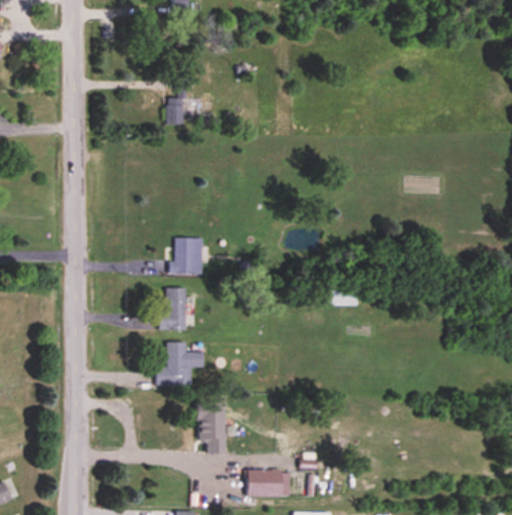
[(166,125),(183,125),(183,99),(166,99),(166,125)]
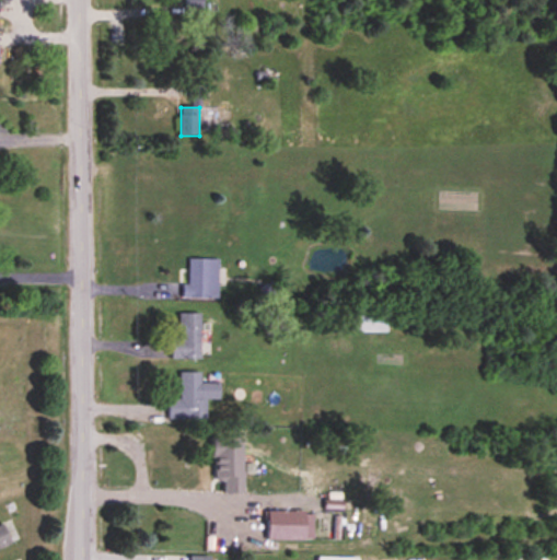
[(189,286),(185,286),(185,300),(221,300),(221,260),(189,260),(189,286)]
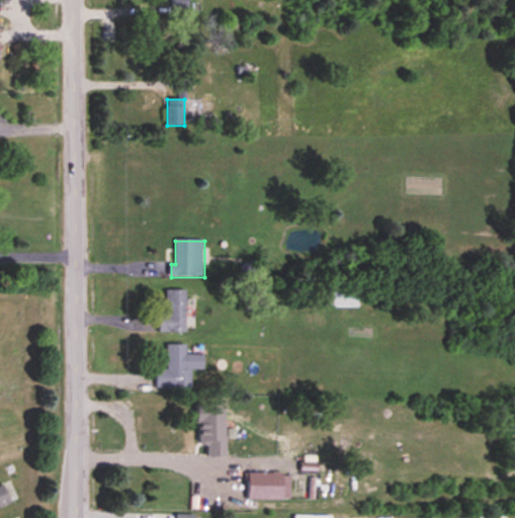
[(169,316),(161,316),(161,332),(188,332),(188,290),(169,290),(169,316)]
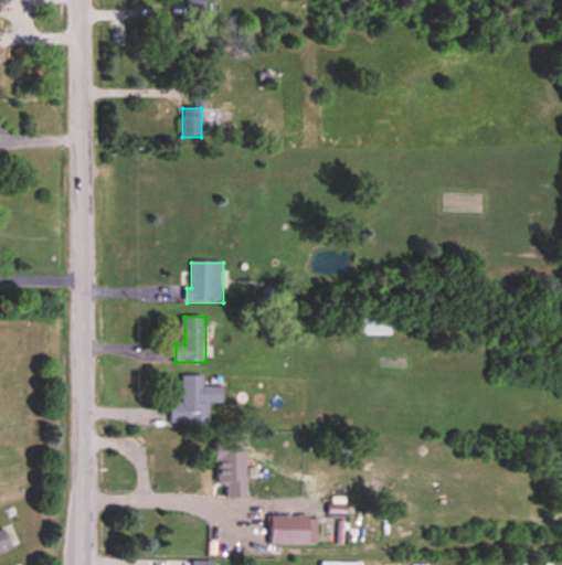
[(210,424),(210,404),(224,404),(224,386),(205,386),(205,375),(184,375),(184,403),(172,403),(172,424),(210,424)]
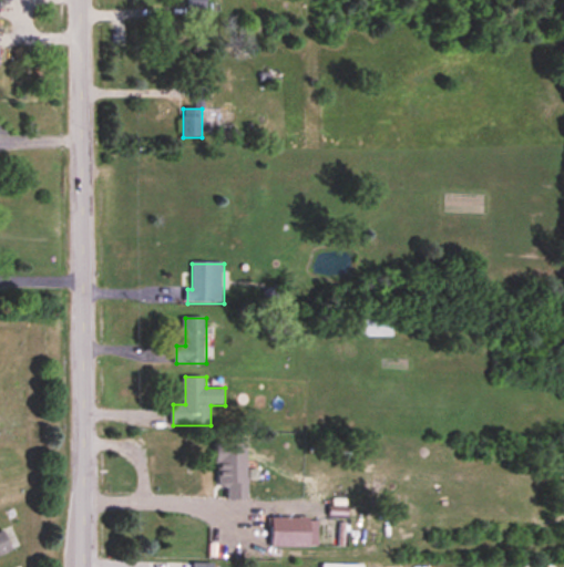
[(248,498),(248,443),(218,443),(218,488),(228,488),(228,498),(248,498)]
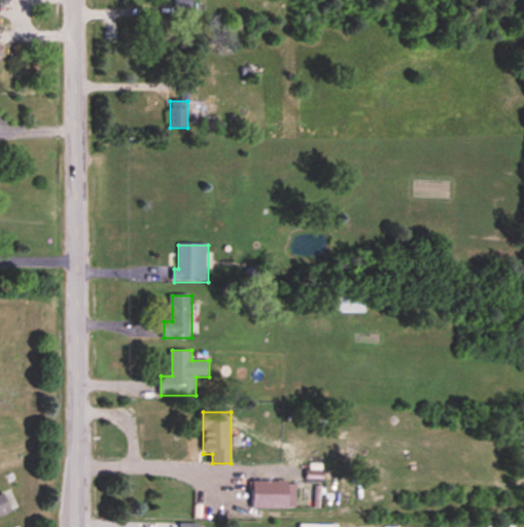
[(288,481),(253,481),(253,506),(288,506),(288,481)]
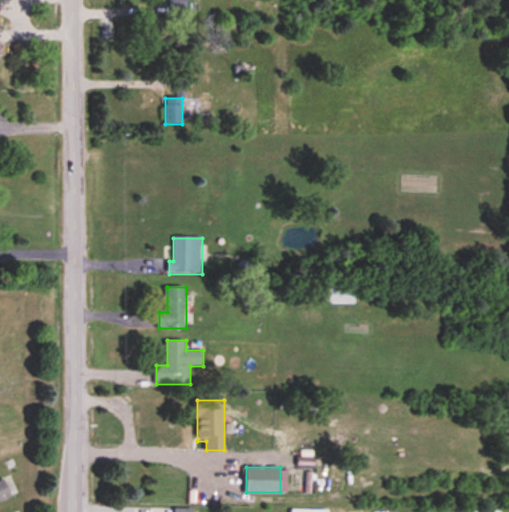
[(0,501),(12,497),(6,479),(0,481),(0,501)]
